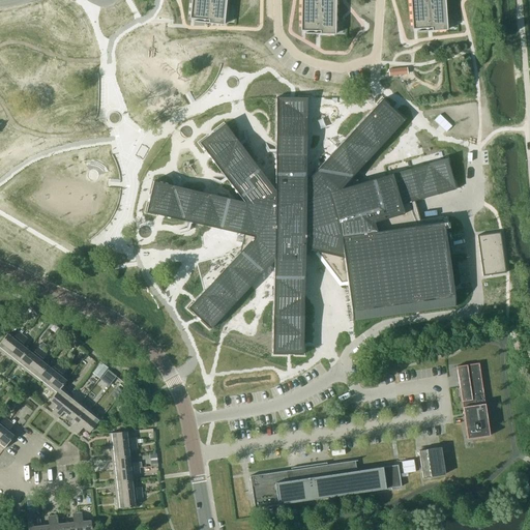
[(224,25),(226,0),(190,0),(189,19),(209,20),(208,23),(224,25)]
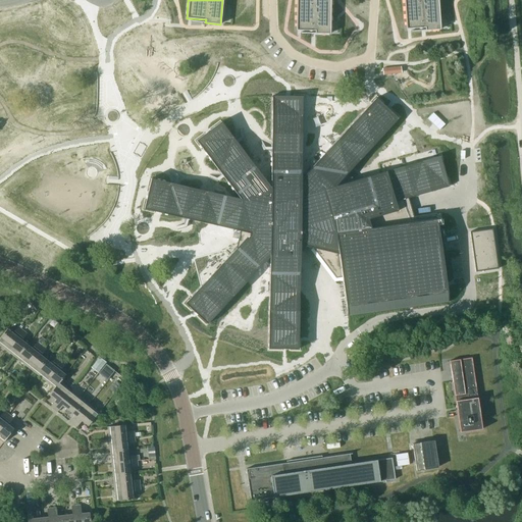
[(300,33),(300,34),(330,34),(330,0),(296,0),(296,31),(315,31),(315,33),(300,33)]
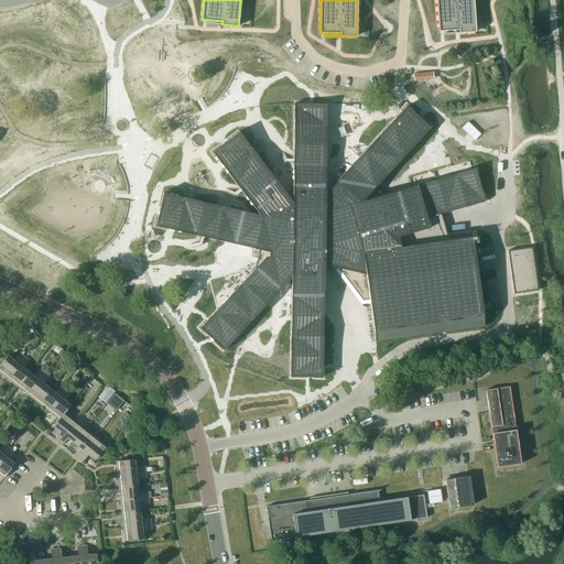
[(435,0),(438,31),(459,30),(459,32),(444,33),(444,34),(476,32),(473,0),(435,0)]
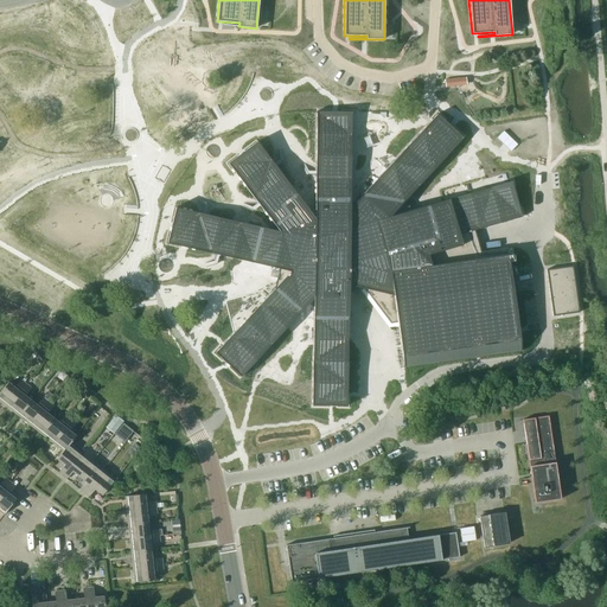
[(446,88),(461,85),(460,78),(445,80),(446,88)]
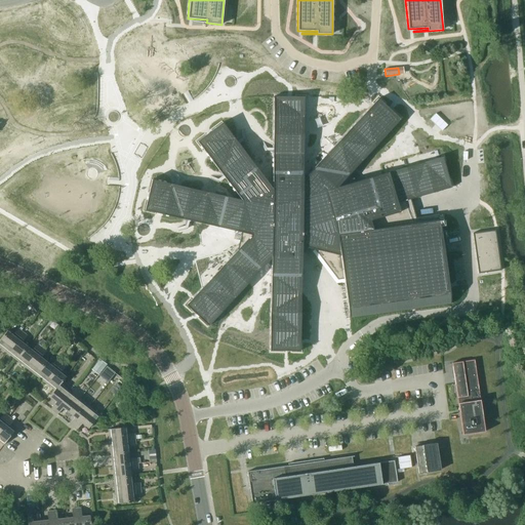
[(387,95),(395,94),(394,79),(381,80),(382,88),(386,88),(387,95)]
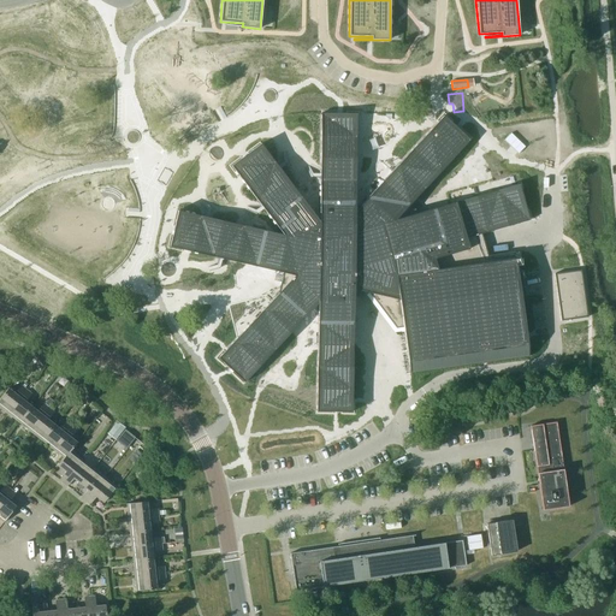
[(172,235),(170,247),(183,249),(190,252),(214,256),(215,254),(219,255),(224,256),(224,259),(246,264),(284,273),(283,276),(282,282),(279,294),(273,300),(272,301),(237,337),(237,338),(227,349),(225,351),(218,357),(226,366),(230,368),(232,371),(244,383),(291,332),(318,303),(319,303),(318,350),(317,412),(333,412),(337,412),(342,412),(353,412),(353,403),(353,398),(353,344),(354,289),(357,290),(361,290),(365,291),(369,292),(396,329),(403,327),(404,331),(407,351),(408,351),(409,356),(408,356),(410,373),(529,356),(527,339),(526,339),(526,335),(527,335),(515,252),(489,255),(483,234),(529,220),(527,209),(521,189),(520,184),(517,184),(450,203),(449,205),(419,213),(418,211),(412,206),(410,205),(418,196),(471,140),(458,129),(456,126),(451,123),(444,116),(438,122),(434,125),(402,161),(391,172),(356,211),(355,211),(356,194),(356,191),(356,190),(356,125),(357,113),(347,113),(338,113),(321,113),(320,165),(320,170),(323,170),(323,173),(323,175),(323,179),(320,179),(320,220),(319,220),(296,190),(282,170),(279,171),(277,167),(273,164),(276,163),(261,143),(248,153),(242,159),(231,166),(240,176),(244,183),(259,202),(261,201),(264,205),(267,208),(265,209),(283,234),(283,235),(276,232),(266,231),(252,227),(236,224),(212,218),(211,218),(209,220),(205,219),(201,218),(201,215),(178,211),(175,226),(172,235)]
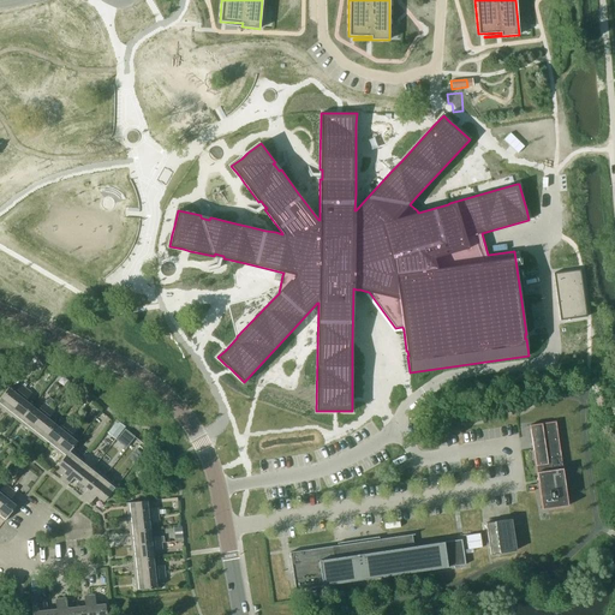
[(580,269),(554,273),(560,321),(587,316),(580,269)]
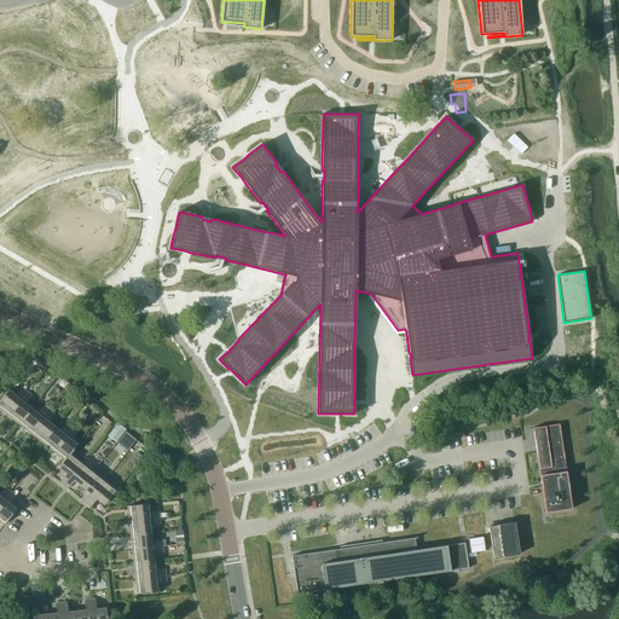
[(0,399),(0,408),(7,415),(27,391),(21,387),(15,394),(9,389),(0,399)]
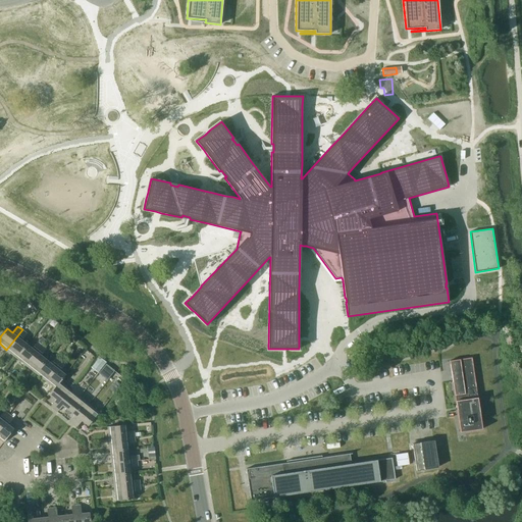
[(6,350),(16,357),(27,344),(21,340),(27,333),(22,329),(6,350)]
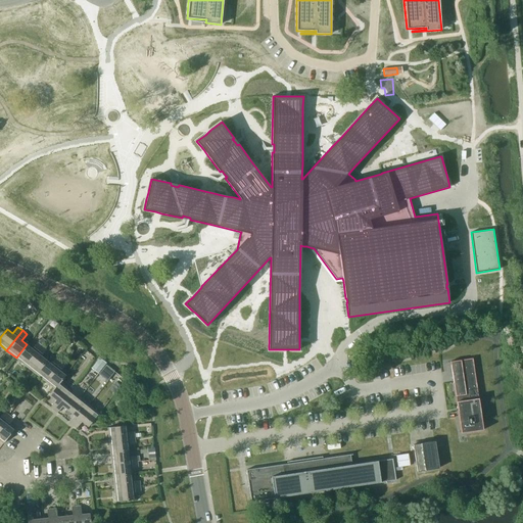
[(27,344),(16,358),(26,366),(42,345),(37,342),(32,348),(27,344)]
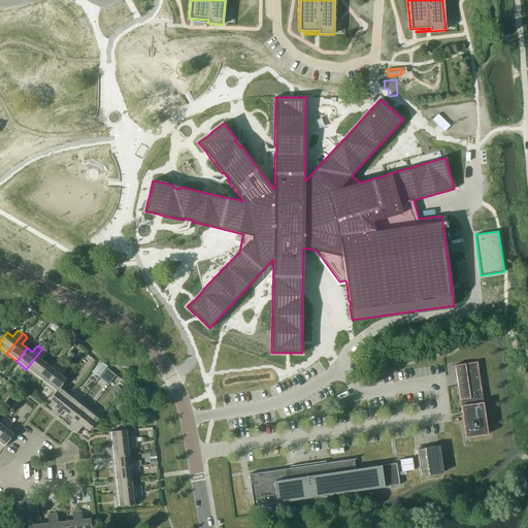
[(46,353),(42,349),(26,369),(36,376),(46,363),(41,359),(46,353)]
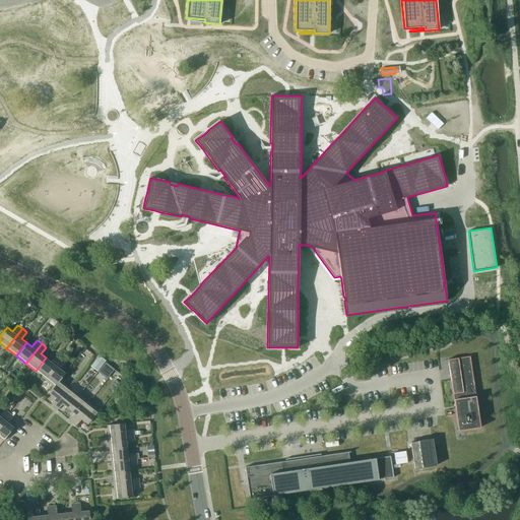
[(51,362),(46,358),(36,371),(45,379),(60,359),(56,355),(51,362)]
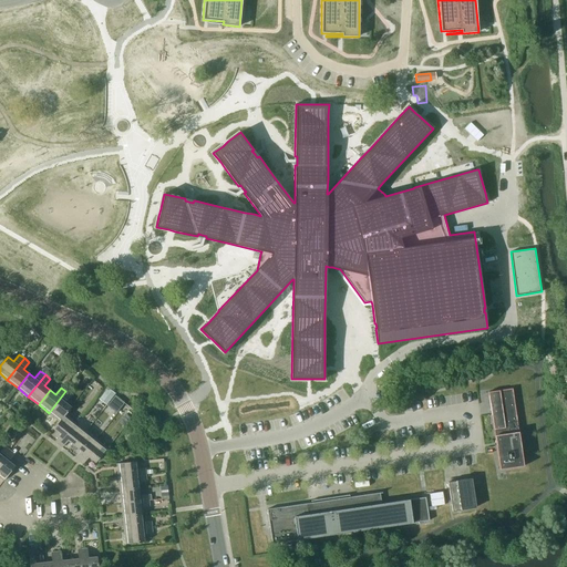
[(107,388),(99,399),(106,405),(115,394),(107,388)]
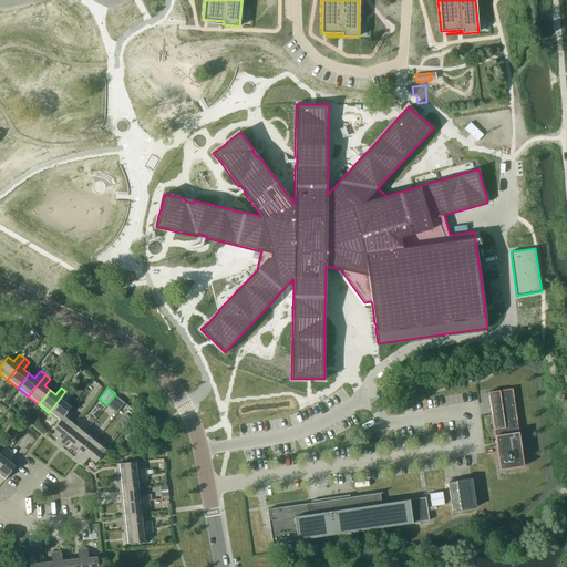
[(500,470),(524,465),(512,388),(488,391),(500,470)]
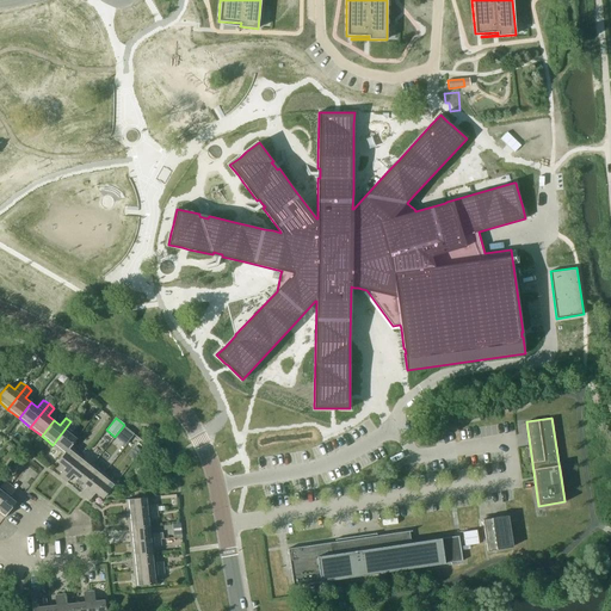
[(71,421),(53,445),(63,454),(71,446),(76,438),(71,433),(76,426),(71,421)]
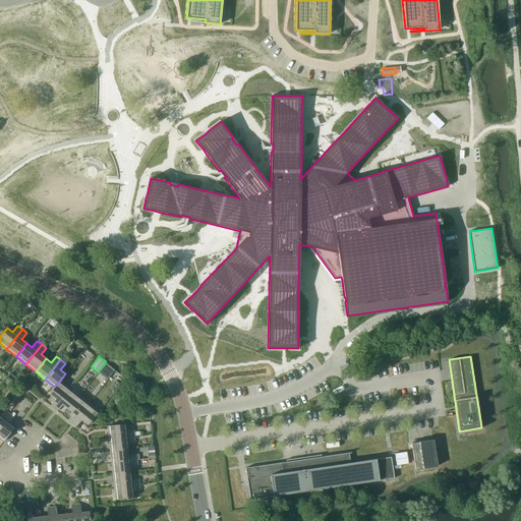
[(106,363),(99,372),(103,375),(110,366),(106,363)]
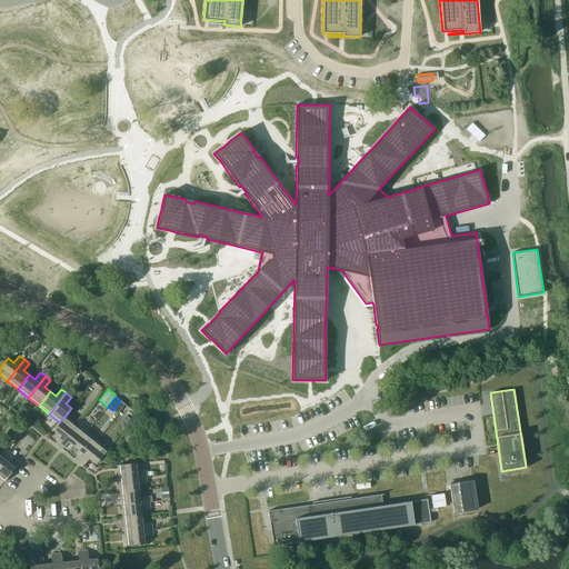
[(55,442),(59,446),(76,423),(66,416),(59,422),(53,430),(60,436),(55,442)]
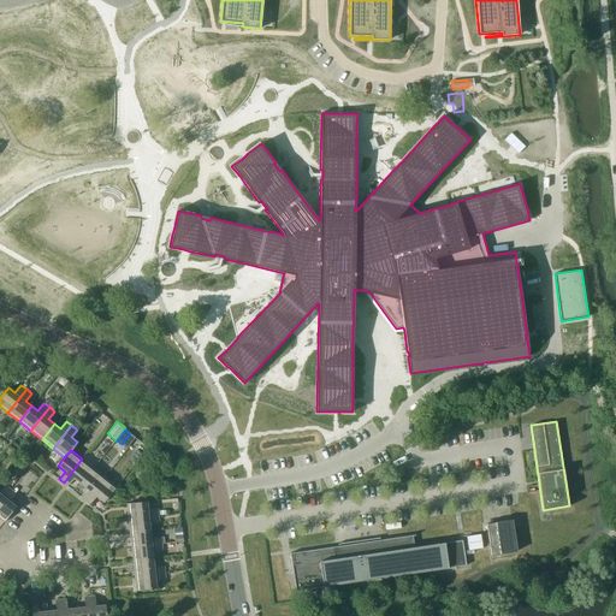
[(81,484),(94,468),(82,458),(64,483),(67,486),(73,478),(81,484)]
